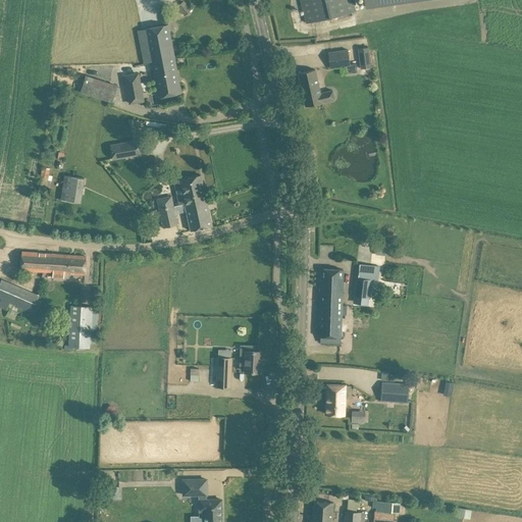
[(301,0),(307,23),(356,11),(353,0),(301,0)]
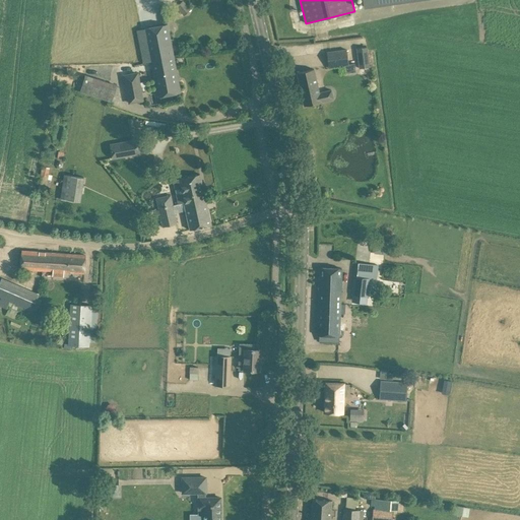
[(362,0),(364,8),(424,0),(362,0)]
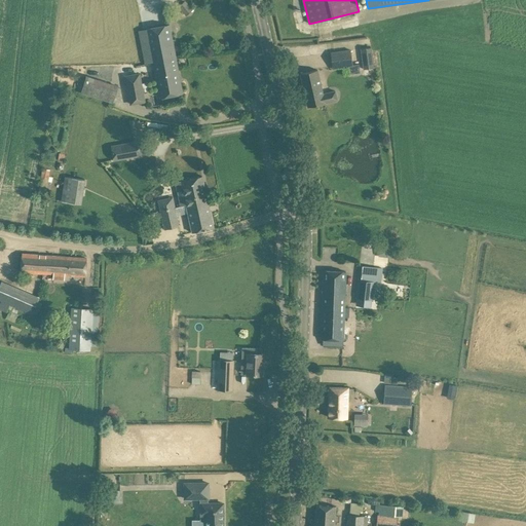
[(142,11),(80,22),(85,53),(99,51),(100,60),(135,53),(133,45),(147,43),(142,11)]
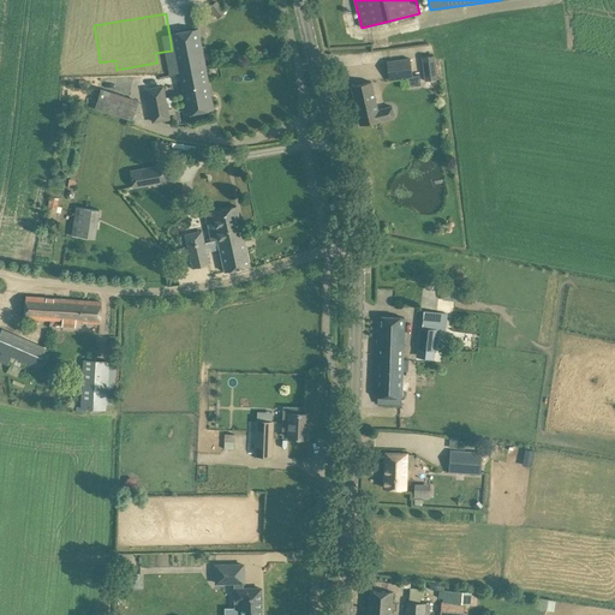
[(60,23),(63,28),(78,23),(77,18),(60,23)]
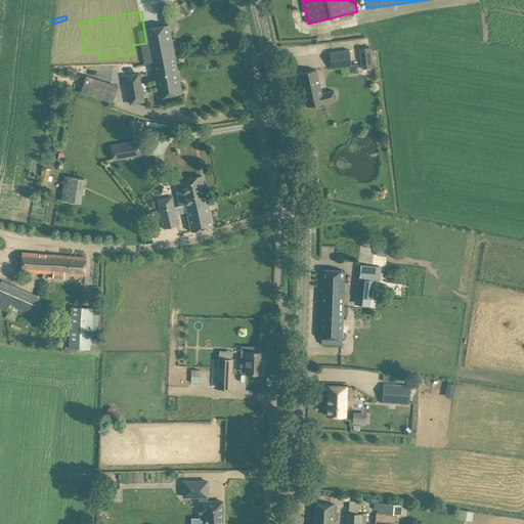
[(169,25),(146,29),(149,42),(154,61),(175,57),(169,25)]
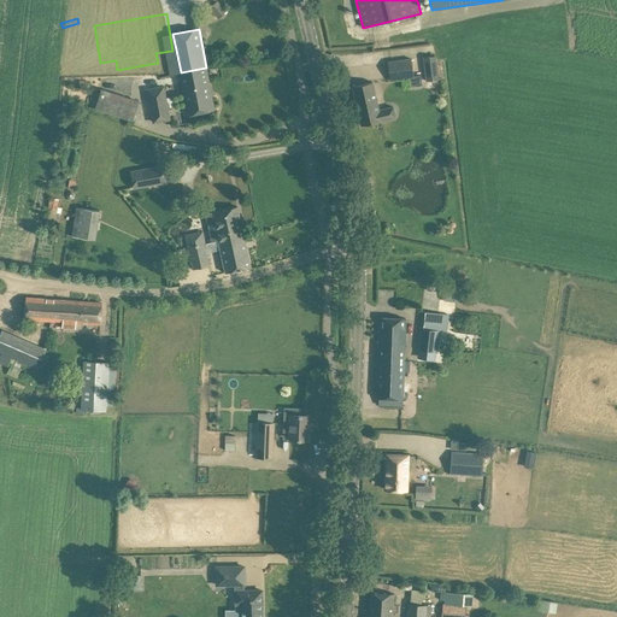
[(436,56),(423,58),(427,81),(439,80),(436,56)]
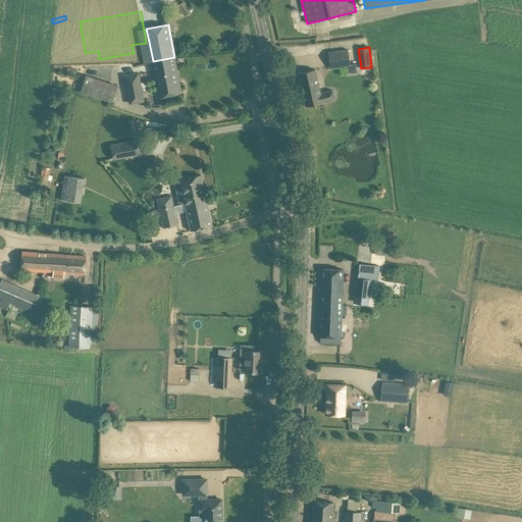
[(357,72),(356,63),(350,64),(349,49),(328,51),(330,67),(346,65),(348,73),(357,72)]
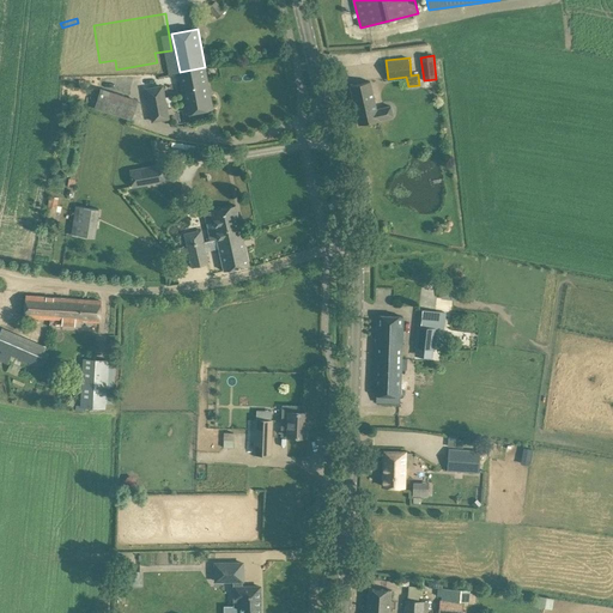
[(180,72),(187,114),(201,111),(213,109),(205,67),(180,72)]
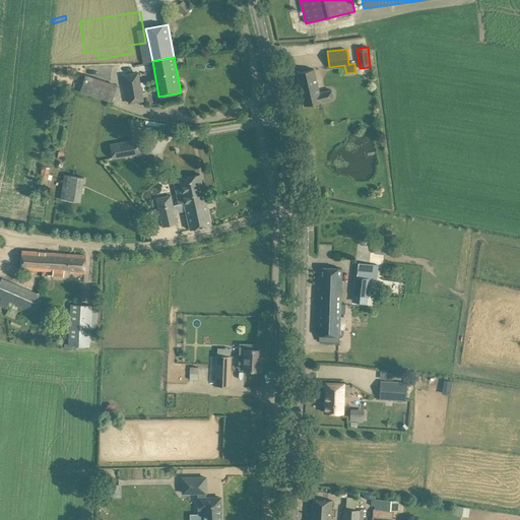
[(314,69),(297,73),(305,106),(333,100),(331,90),(319,92),(314,69)]
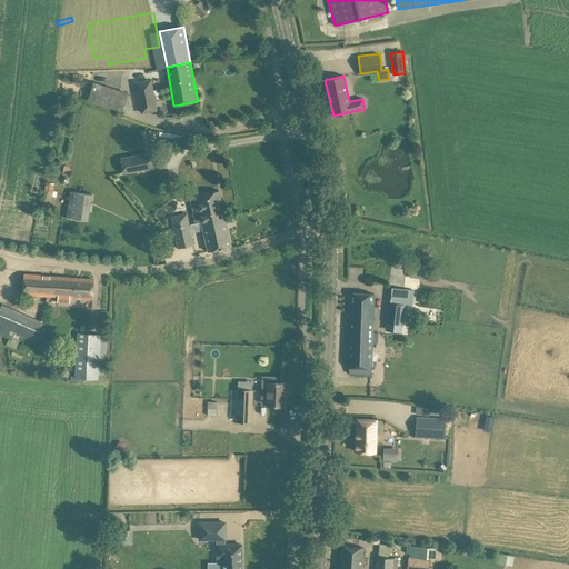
[(151,79),(135,82),(141,115),(158,111),(151,79)]
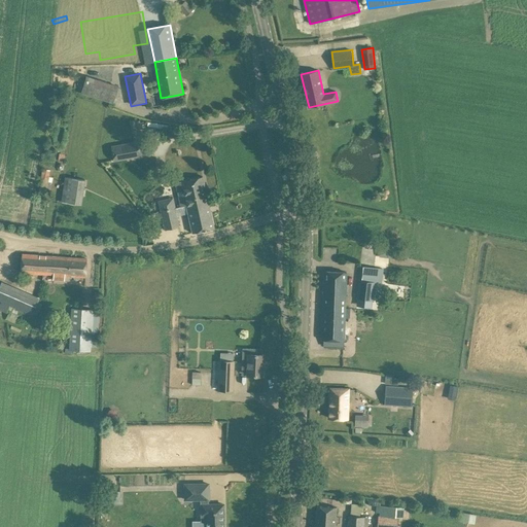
[(78,92),(113,103),(119,86),(86,76),(83,84),(80,83),(78,92)]
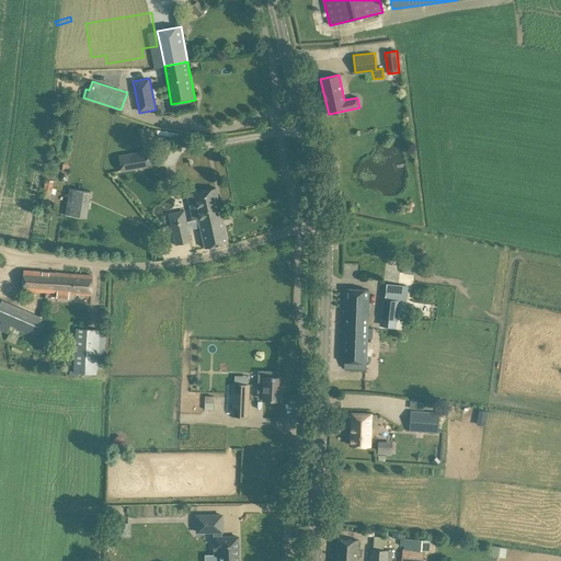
[(152,141),(149,128),(144,129),(144,127),(139,128),(141,144),(152,141)]
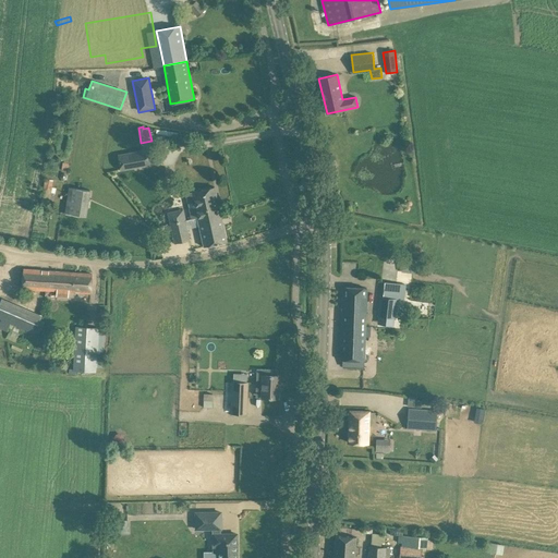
[(118,155),(121,170),(150,165),(148,149),(118,155)]
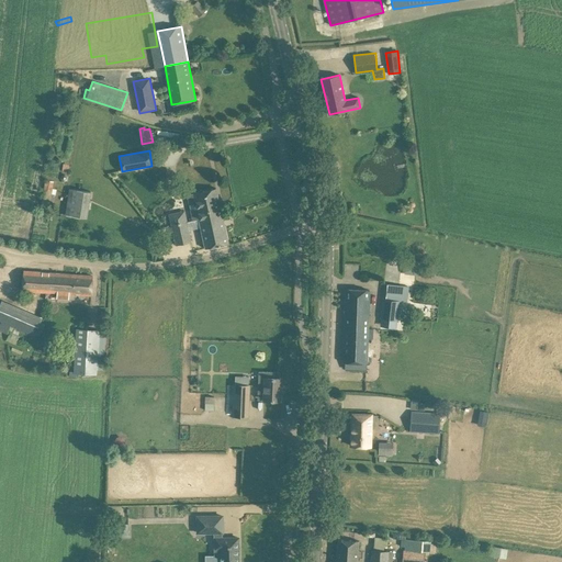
[(51,208),(53,186),(54,182),(45,180),(45,184),(44,184),(41,206),(51,208)]
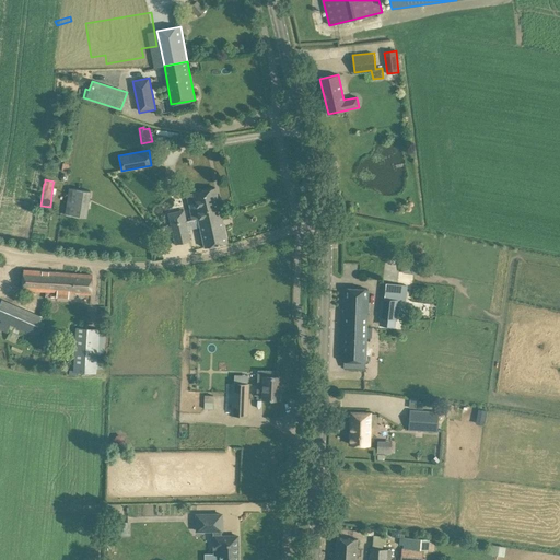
[(197,211),(190,212),(191,220),(198,219),(221,213),(216,187),(193,193),(197,211)]
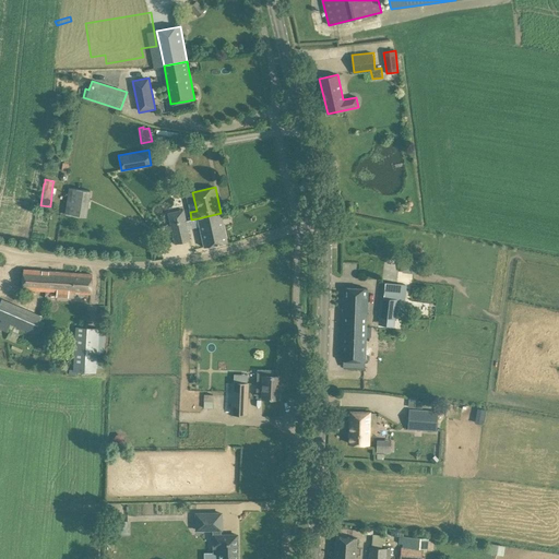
[(86,217),(87,206),(91,191),(70,188),(66,214),(86,217)]
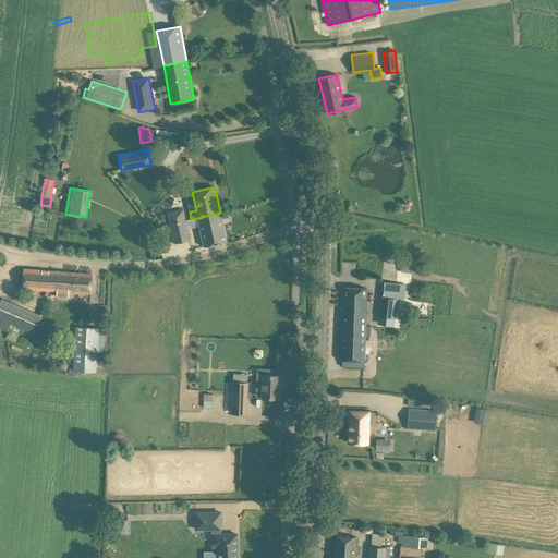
[(170,223),(185,220),(183,209),(168,211),(170,223)]
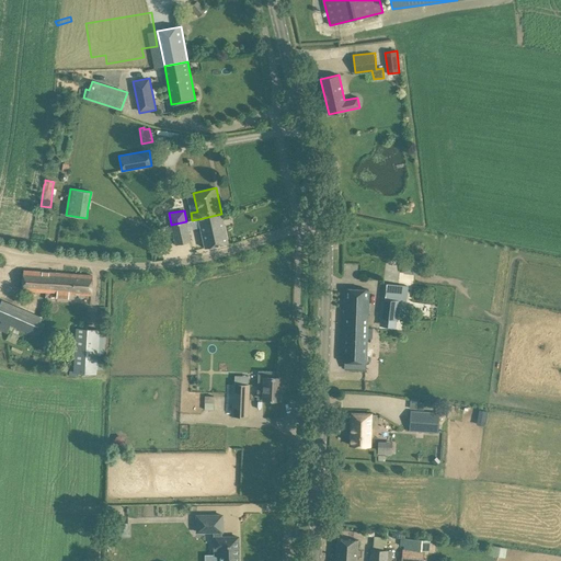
[(205,248),(228,243),(221,214),(198,219),(205,248)]
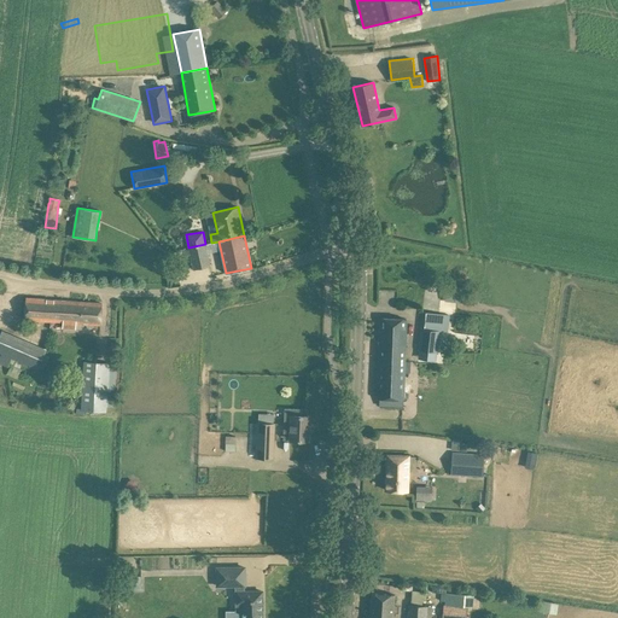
[(210,267),(208,255),(205,244),(188,248),(193,270),(210,267)]
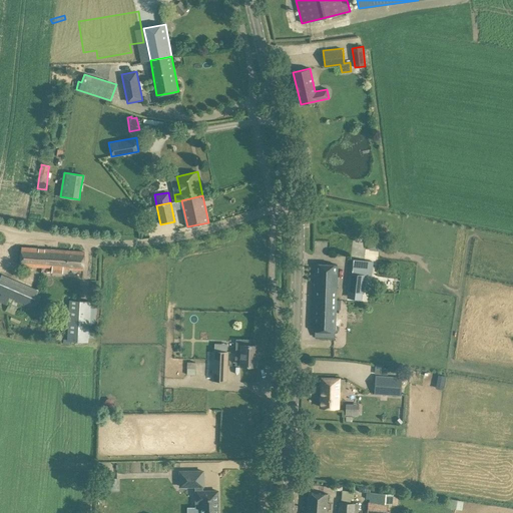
[(372,239),(371,248),(387,250),(388,241),(372,239)]
